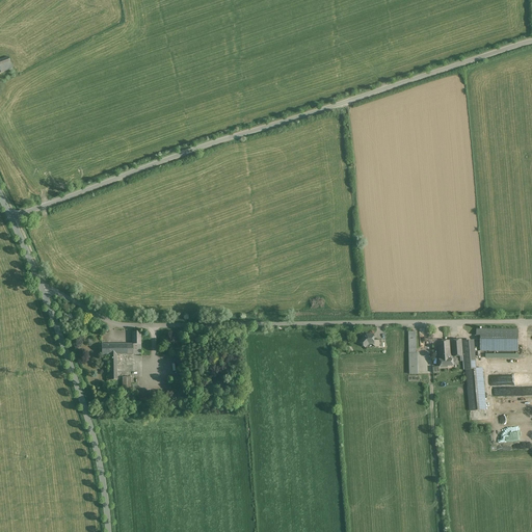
[(8,57),(0,59),(0,70),(1,73),(12,69),(8,57)]
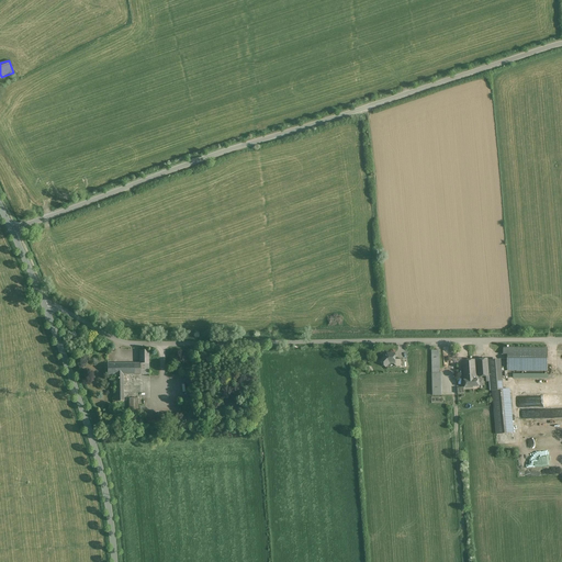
[(548,348),(503,348),(503,355),(507,355),(507,371),(548,371),(548,348)]
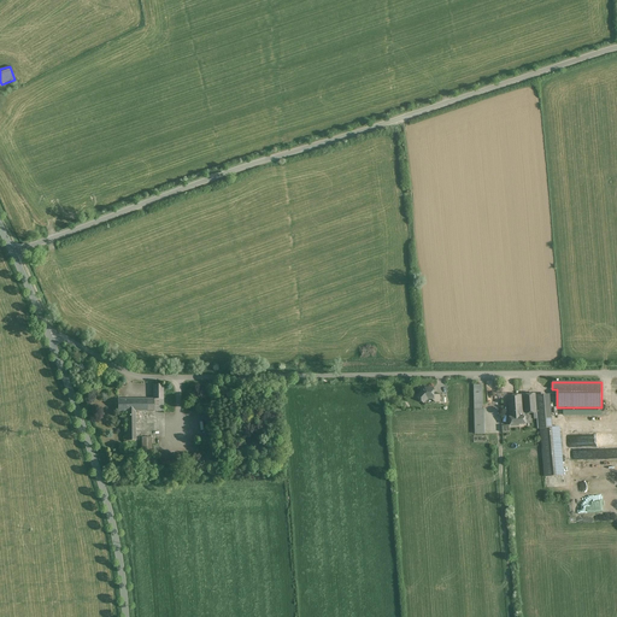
[(163,385),(153,385),(153,399),(153,400),(163,399),(163,385)]
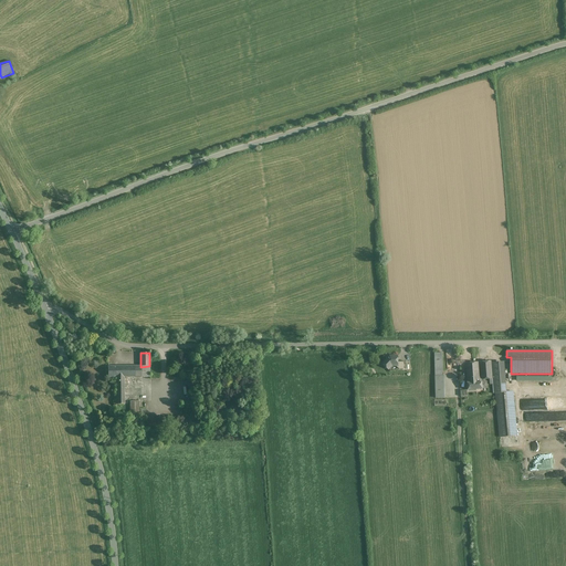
[(398,363),(398,356),(390,356),(390,357),(387,357),(387,359),(383,364),(388,369),(391,366),(396,366),(399,369),(402,369),(402,362),(398,363)]
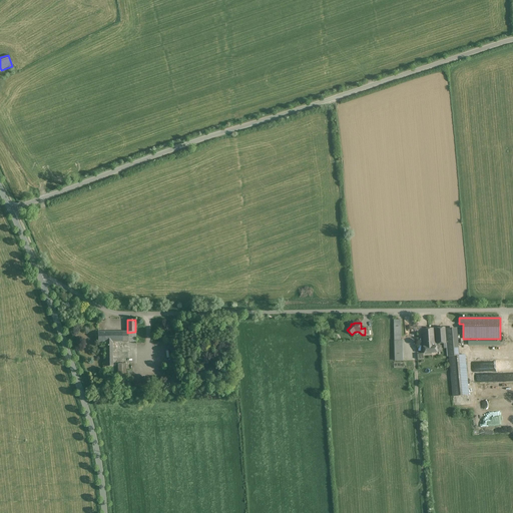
[(445,328),(435,329),(436,331),(436,344),(437,344),(437,345),(444,344),(444,349),(446,349),(446,343),(445,330),(445,328)]
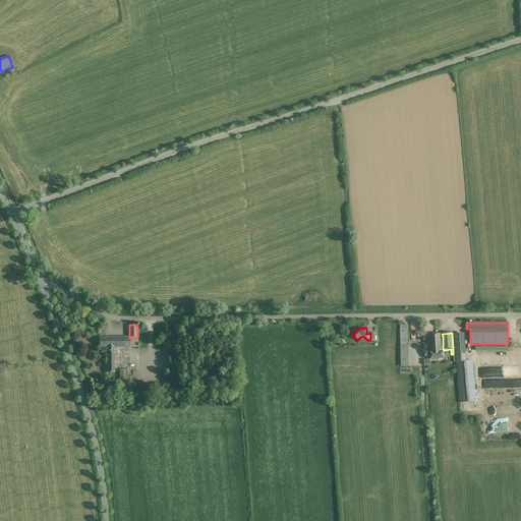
[(441,334),(428,335),(429,348),(442,347),(442,349),(443,349),(443,336),(441,336),(441,334)]
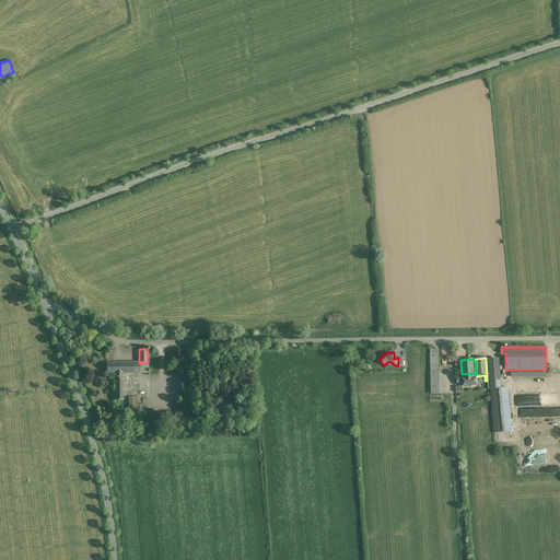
[(494,359),(486,360),(487,374),(487,381),(488,389),(490,389),(497,388),(494,359)]
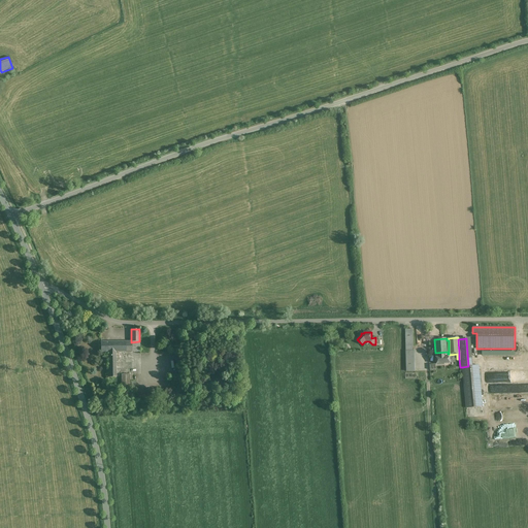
[(108,341),(101,341),(101,353),(108,353),(109,353),(108,341)]
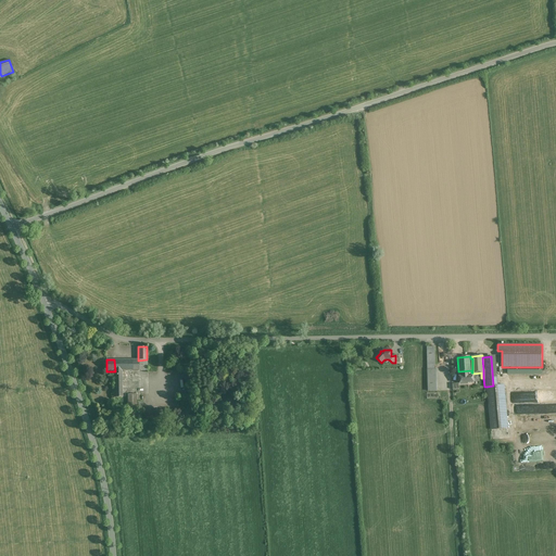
[(138,359),(114,359),(115,371),(122,371),(124,371),(125,371),(139,371),(138,361),(138,359)]
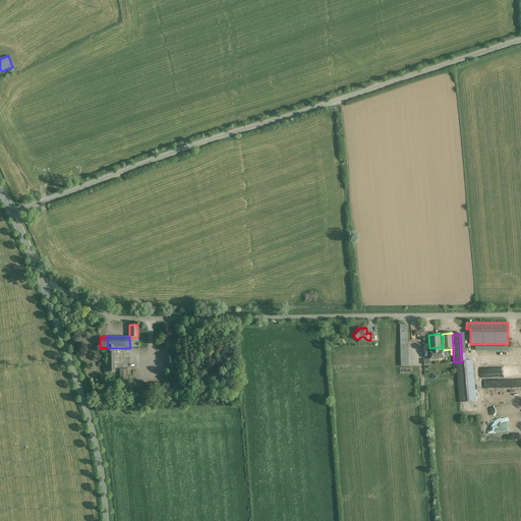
[(137,337),(129,338),(130,348),(137,347),(137,337)]
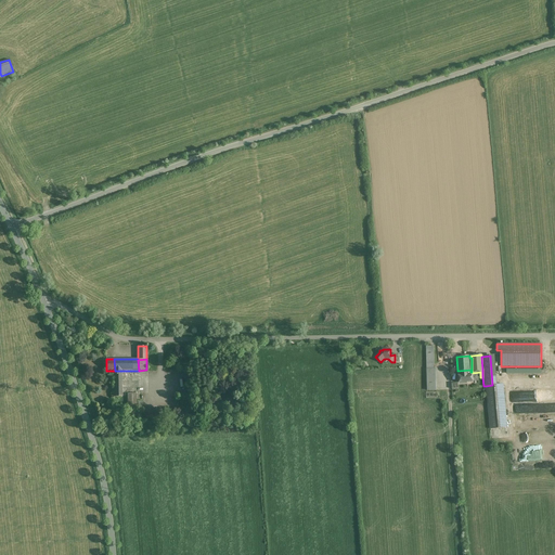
[(434,369),(427,369),(427,390),(436,390),(436,368),(434,368),(434,369)]
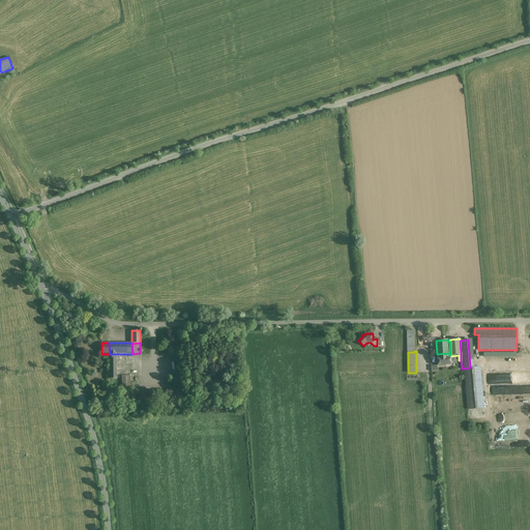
[(449,353),(437,354),(438,359),(438,365),(451,364),(457,363),(455,357),(451,358),(451,356),(451,355),(450,355),(449,355),(449,353)]
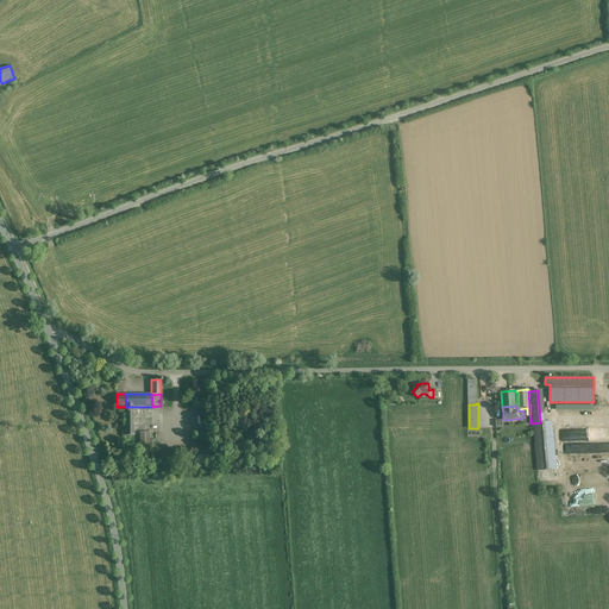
[(540,422),(533,424),(538,471),(557,469),(552,421),(540,422)]
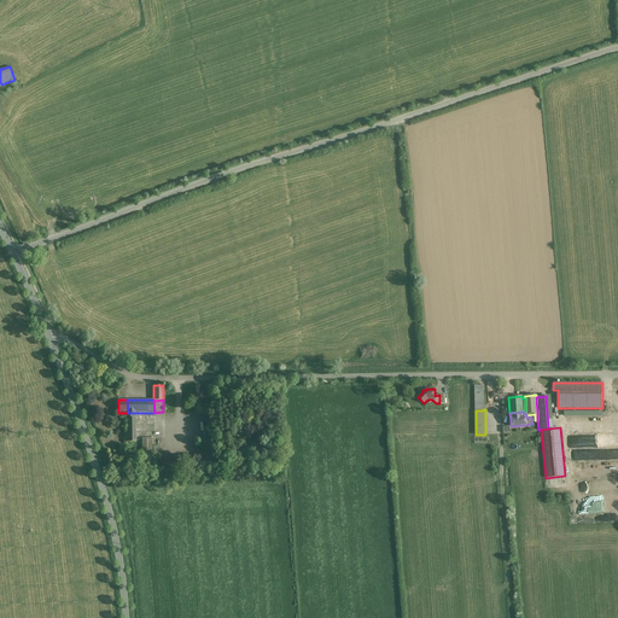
[(152,456),(152,438),(143,438),(143,456),(152,456)]
